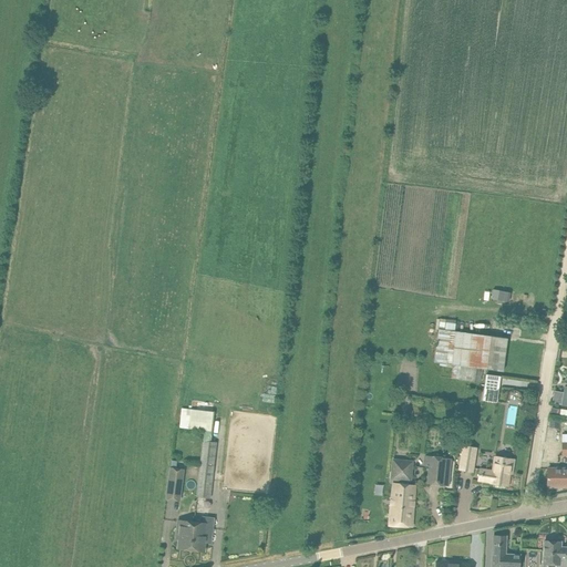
[(495,289),(494,299),(512,301),(513,291),(495,289)]
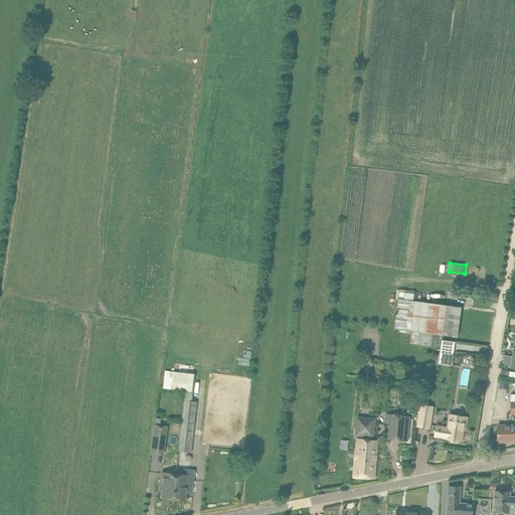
[(393,328),(402,330),(419,333),(417,343),(437,346),(438,335),(443,335),(454,337),(456,337),(457,337),(461,308),(397,300),(393,328)]
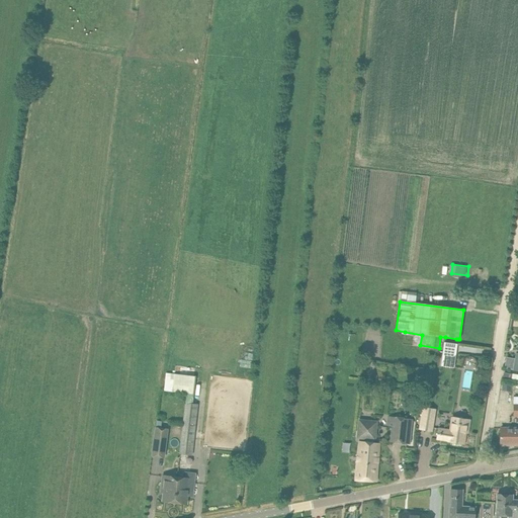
[(443,352),(441,364),(452,365),(454,354),(456,343),(445,342),(443,352)]
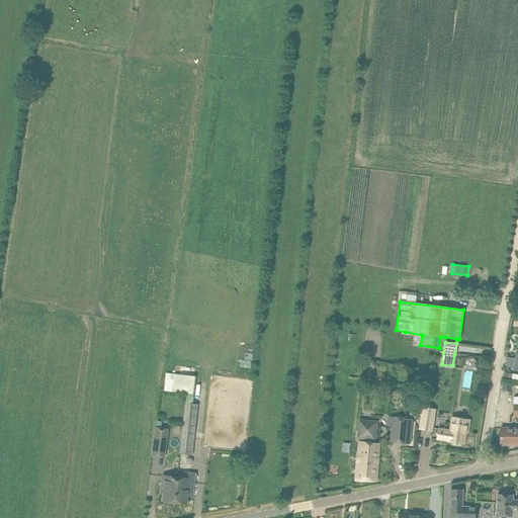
[(186,394),(185,403),(179,453),(192,455),(197,405),(192,404),(195,376),(165,373),(163,391),(186,394)]
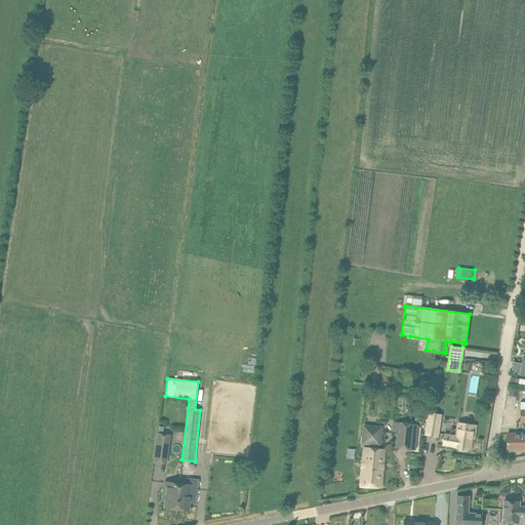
[(437,437),(441,414),(429,413),(426,435),(437,437)]
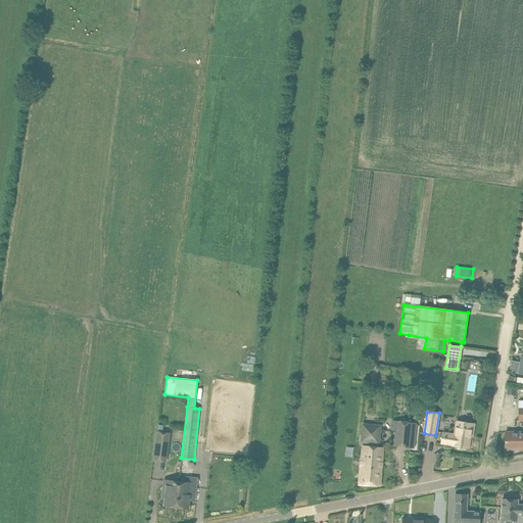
[(417,424),(397,421),(395,435),(394,445),(414,448),(417,424)]
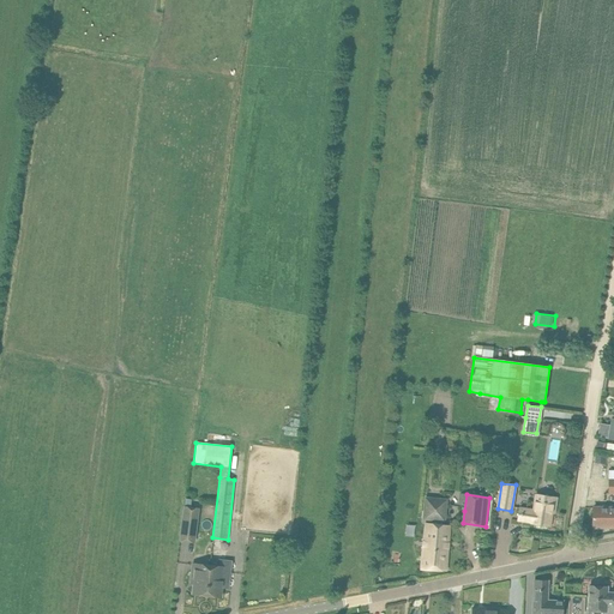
[(534,510),(519,507),(518,517),(533,519),(531,524),(549,527),(552,513),(554,513),(557,498),(536,494),(534,510)]
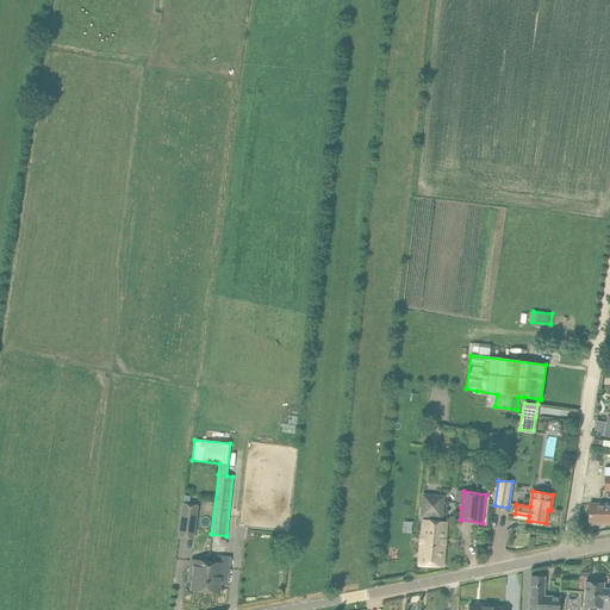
[(442,496),(423,493),(421,515),(424,516),(424,517),(428,517),(428,521),(422,520),(418,554),(418,566),(443,567),(443,555),(446,521),(440,521),(441,518),(442,496)]
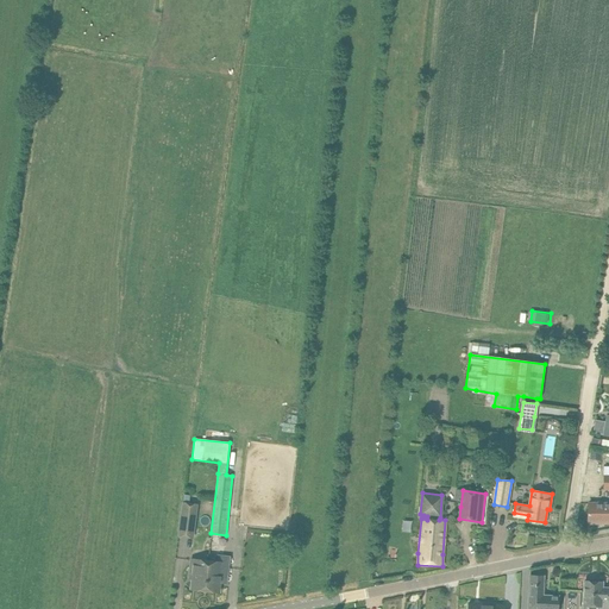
[(182,502),(179,528),(177,535),(193,538),(196,504),(188,503),(189,496),(183,495),(182,502)]
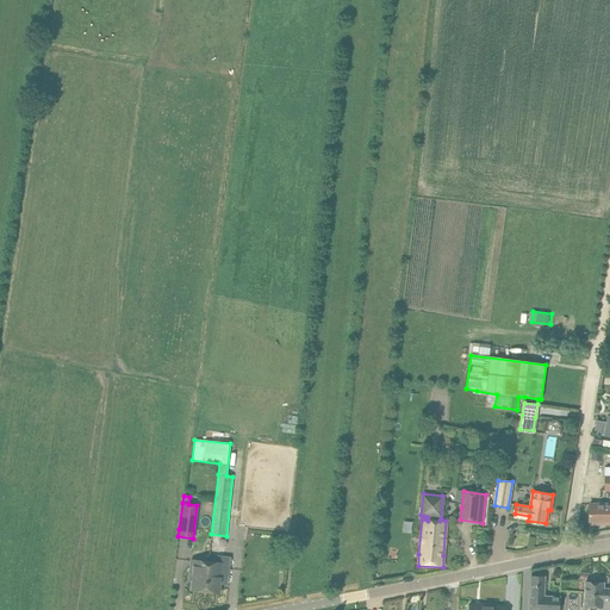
[(609,504),(589,504),(589,524),(609,524),(609,522),(609,521),(609,504)]
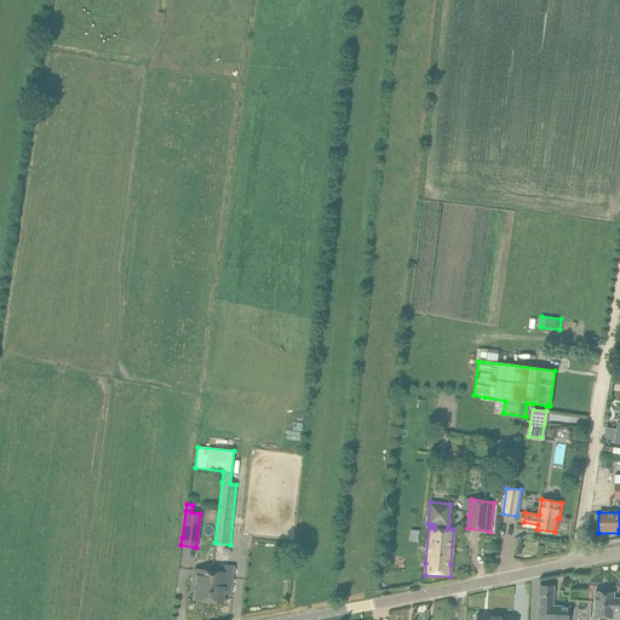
[(220,572),(212,572),(208,602),(223,603),(224,593),(230,593),(234,567),(222,566),(220,572)]
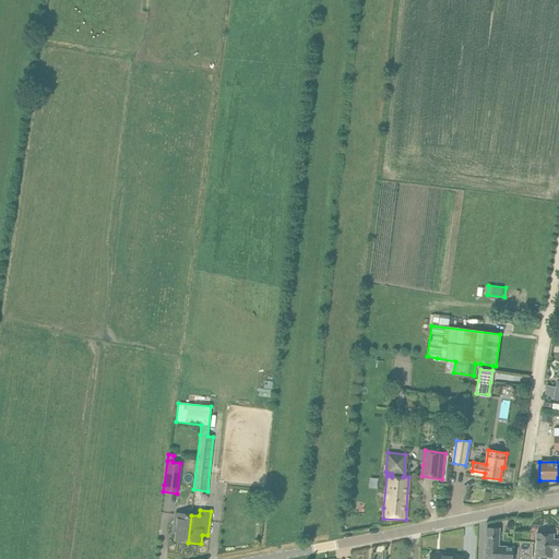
[(175,513),(175,518),(174,528),(176,530),(175,540),(188,543),(191,515),(175,513)]
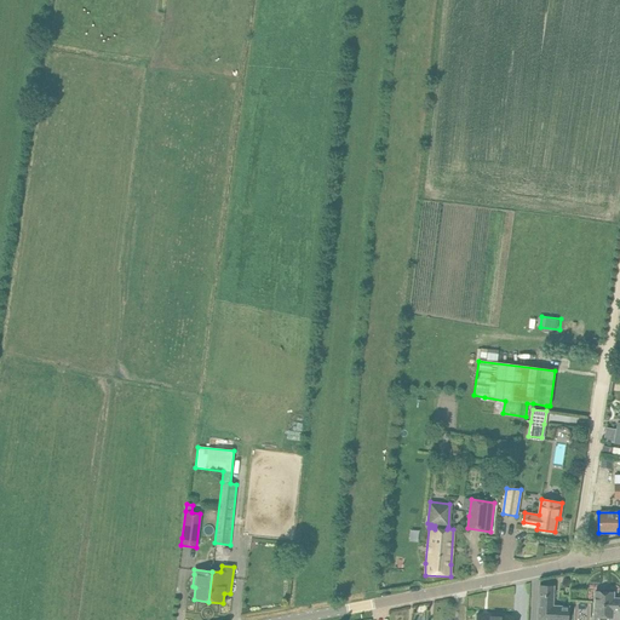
[(539,598),(537,619),(568,619),(569,608),(552,607),(552,587),(540,586),(539,598)]
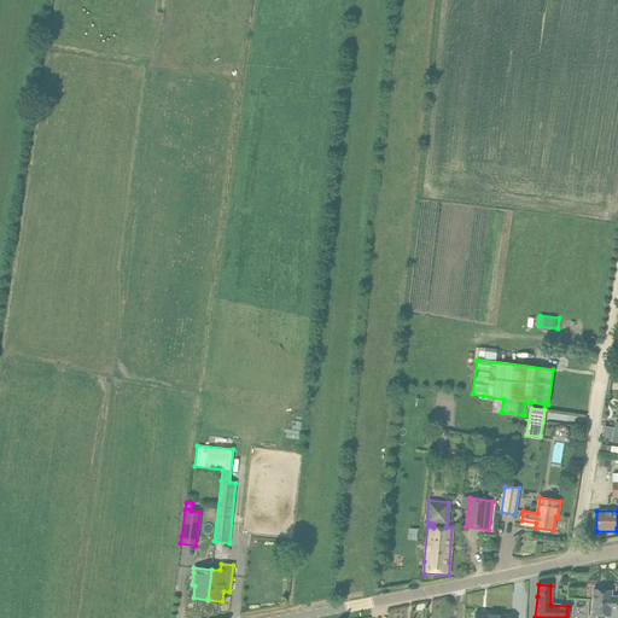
[(611,590),(593,590),(592,614),(610,616),(611,610),(617,608),(617,601),(617,596),(611,596),(611,590)]
